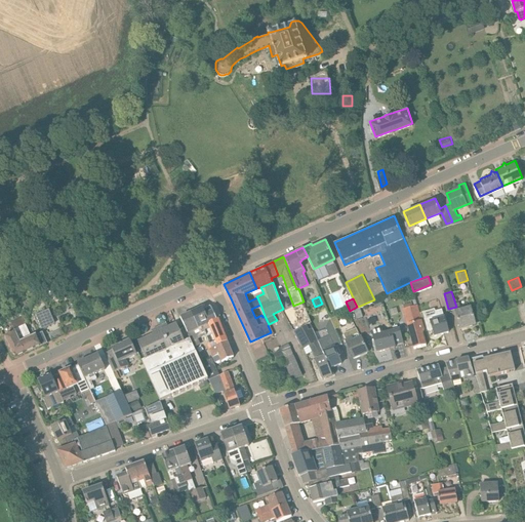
[(407,322),(414,347),(426,343),(422,328),(425,328),(417,303),(403,307),(405,315),(409,314),(411,321),(407,322)]
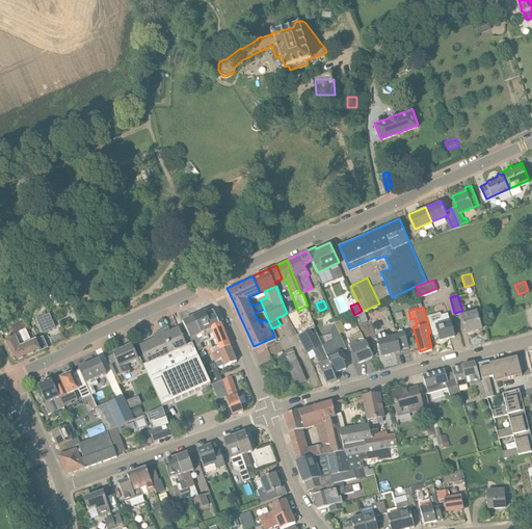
[(211,346),(213,350),(231,344),(221,321),(219,321),(215,313),(209,316),(206,309),(193,314),(201,331),(206,328),(209,337),(212,346),(211,346)]
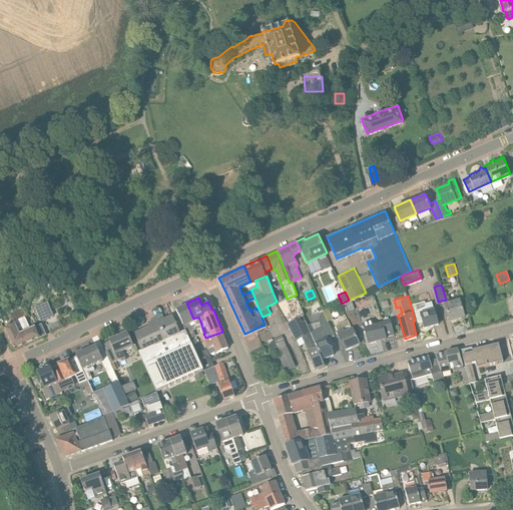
[(460,299),(445,303),(450,319),(464,315),(460,299)]
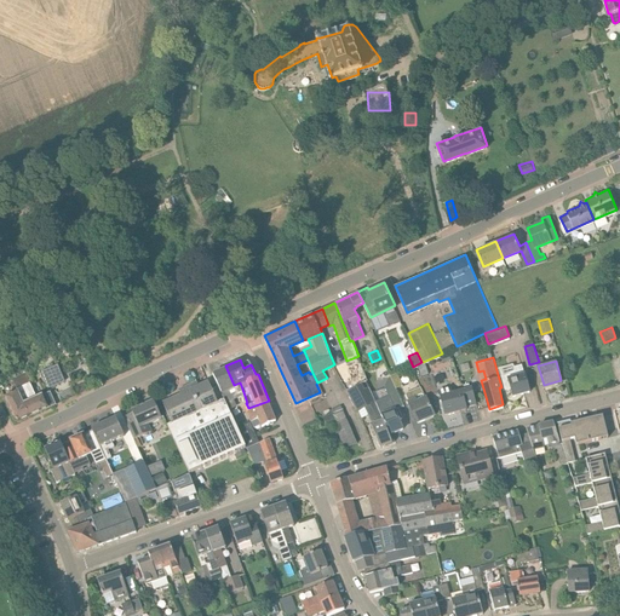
[(47,386),(64,379),(57,362),(41,369),(47,386)]
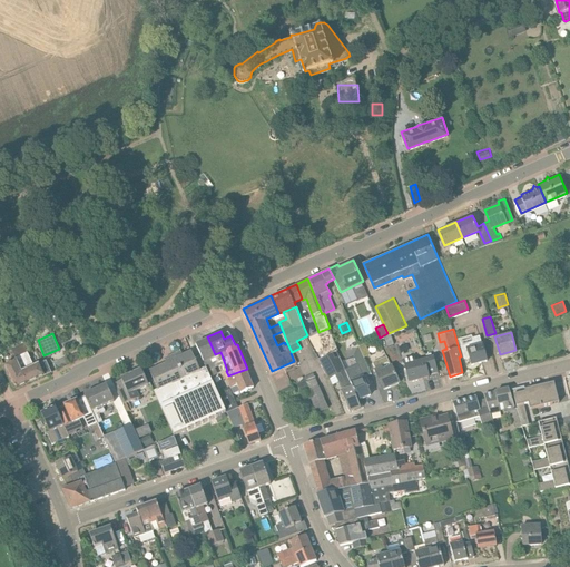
[(470,354),(472,363),(487,359),(482,342),(479,333),(472,335),(474,341),(461,344),(464,357),(470,354)]
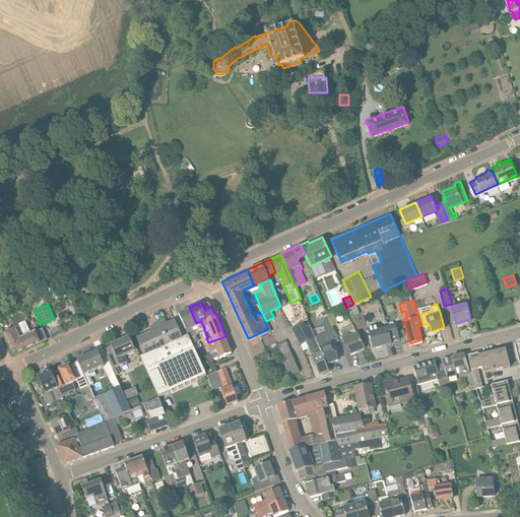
[(196,323),(189,307),(179,312),(183,321),(187,329),(192,341),(198,338),(196,333),(204,329),(201,321),(196,323)]
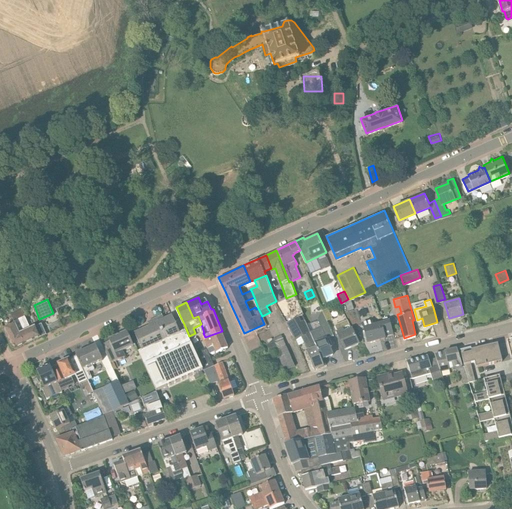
[(322,308),(327,319),(332,316),(327,305),(322,308)]
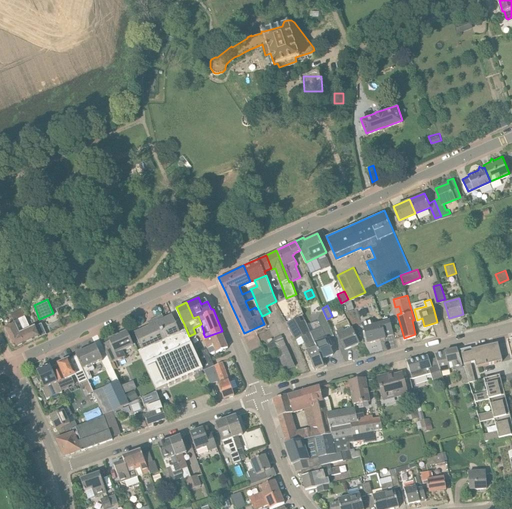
[(46,332),(41,321),(35,324),(26,328),(21,316),(25,315),(22,308),(12,312),(15,319),(14,319),(15,321),(24,342),(46,332)]
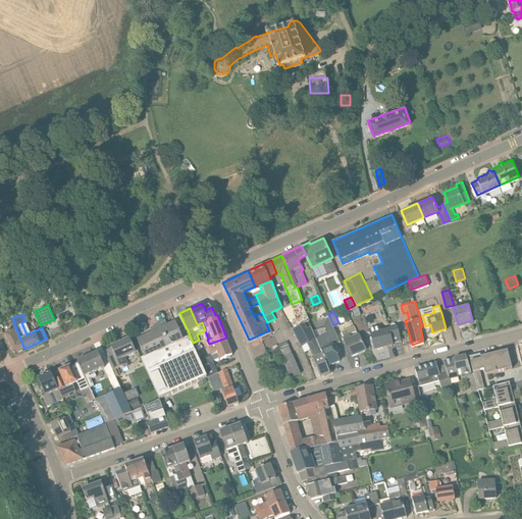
[(200,360),(195,348),(193,343),(188,330),(184,322),(178,325),(175,319),(167,323),(165,319),(151,325),(153,330),(137,338),(145,354),(141,356),(147,369),(156,391),(159,397),(207,375),(201,360),(200,360)]
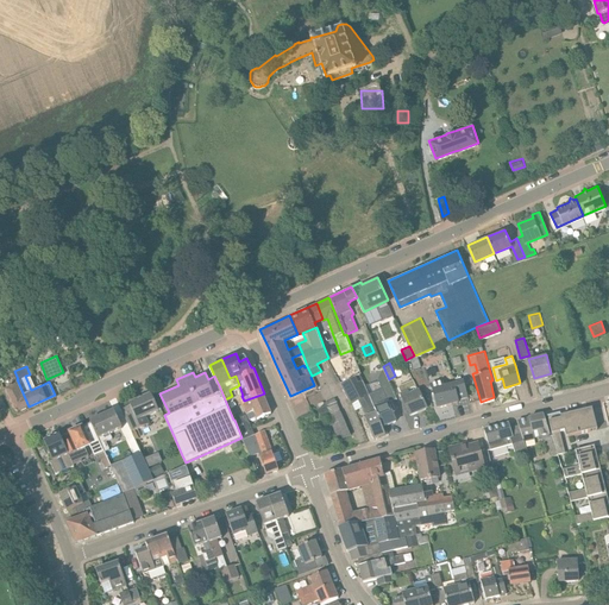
[(83,373),(74,378),(76,384),(86,379),(83,373)]
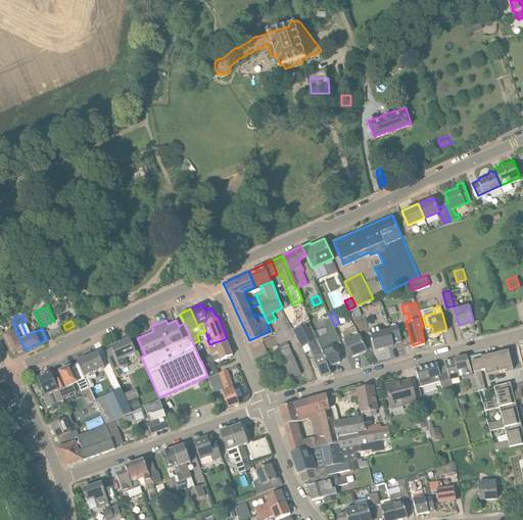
[(292,327),(301,345),(307,342),(314,356),(313,356),(321,375),(331,372),(328,365),(321,347),(318,341),(315,334),(310,326),(307,327),(304,322),(292,327)]
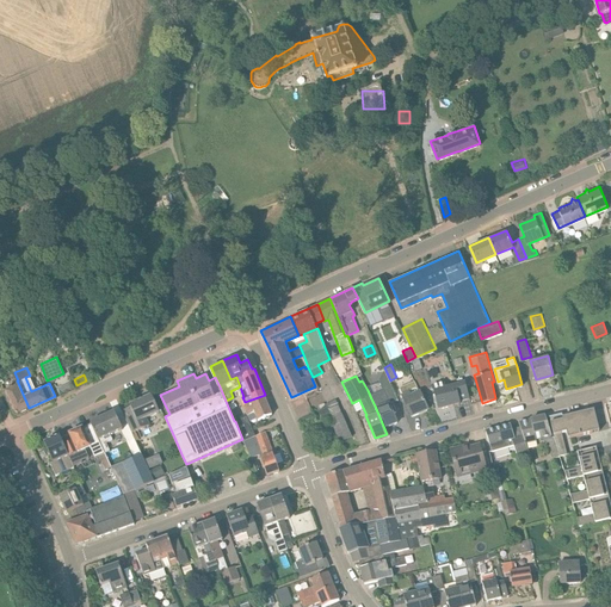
[(415,379),(399,386),(412,414),(429,407),(415,379)]
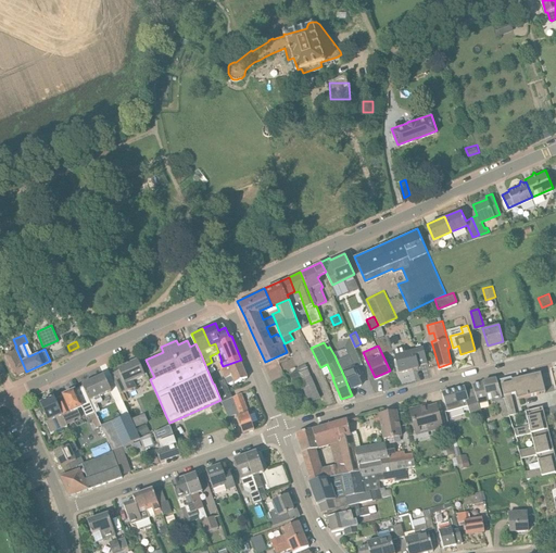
[(335,355),(338,363),(343,361),(346,367),(341,369),(349,388),(362,382),(358,374),(361,373),(357,364),(362,363),(355,347),(335,355)]
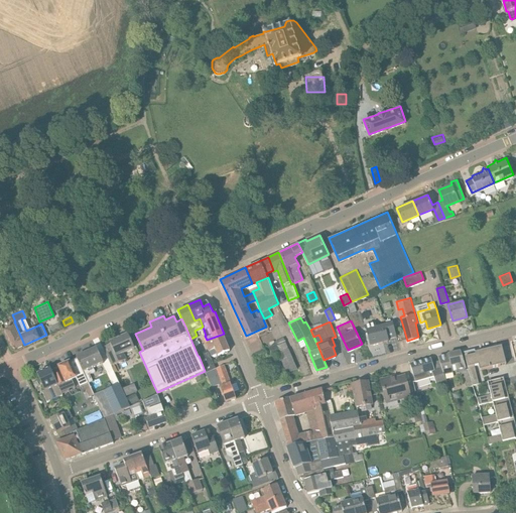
[(388,339),(388,338),(388,337),(396,334),(392,322),(376,326),(375,322),(365,324),(371,343),(388,339)]
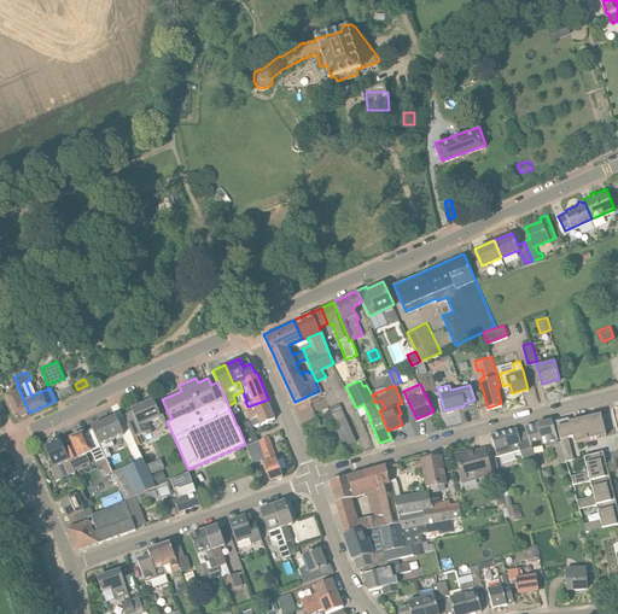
[(73,391),(70,386),(58,391),(62,397),(73,391)]
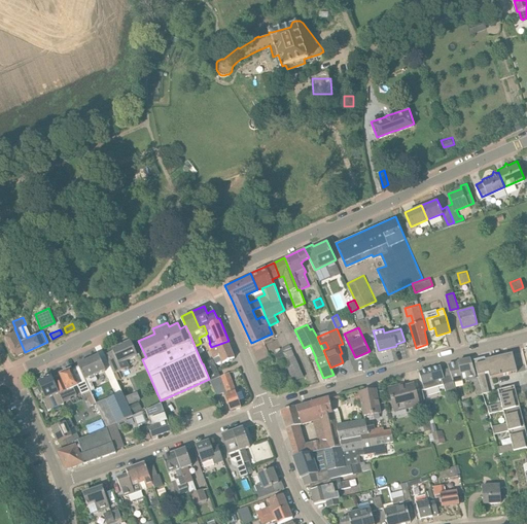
[(12,355),(15,356),(25,352),(15,330),(4,336),(12,355)]
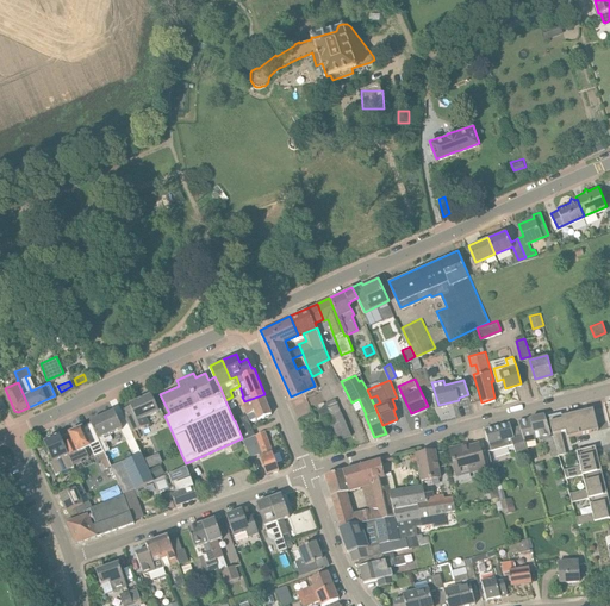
[(149,422),(147,416),(160,410),(151,392),(134,400),(130,401),(130,403),(122,407),(129,423),(131,429),(149,422)]
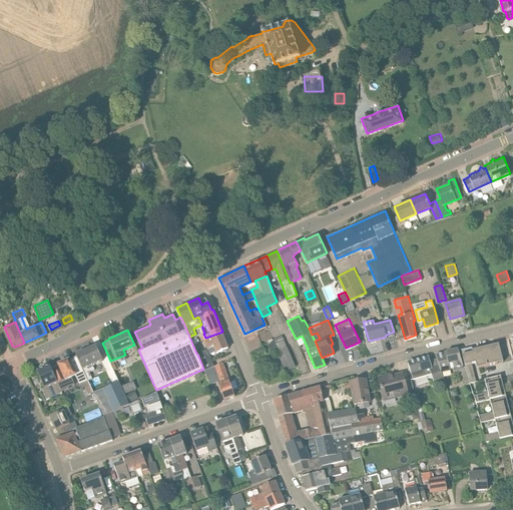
[(222,332),(205,338),(203,339),(207,347),(209,352),(216,350),(216,352),(228,347),(222,332)]
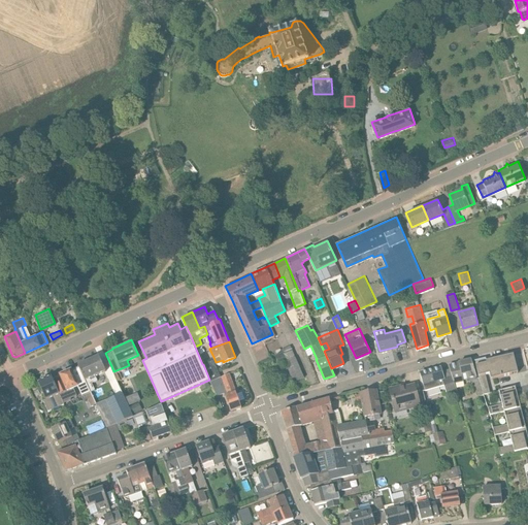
[(278,362),(285,359),(281,351),(274,354),(278,362)]
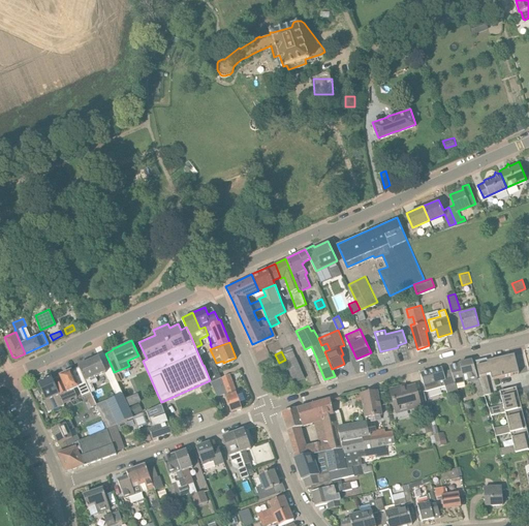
[(484,358),(475,360),(479,375),(484,394),(491,392),(487,373),(491,372),(492,377),(514,372),(514,371),(511,372),(510,367),(517,365),(517,366),(518,366),(515,352),(488,360),(488,362),(485,363),(484,358)]
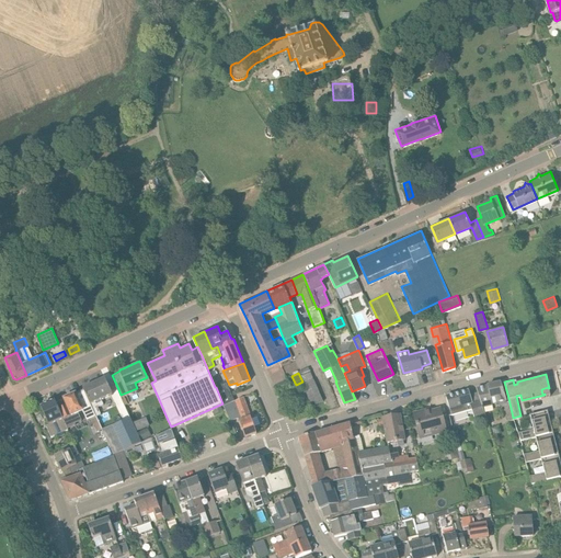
[(90,402),(95,414),(101,412),(98,405),(103,402),(101,397),(113,393),(105,376),(83,386),(83,387),(91,402),(90,402)]
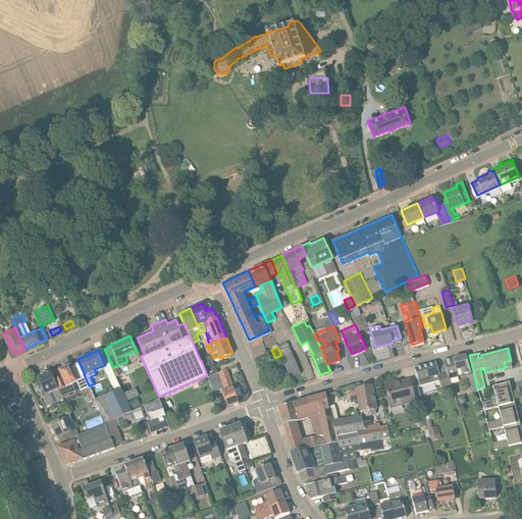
[(444,359),(445,363),(449,377),(458,374),(458,373),(462,372),(462,374),(467,373),(472,390),(477,388),(473,371),(470,370),(466,354),(444,359)]
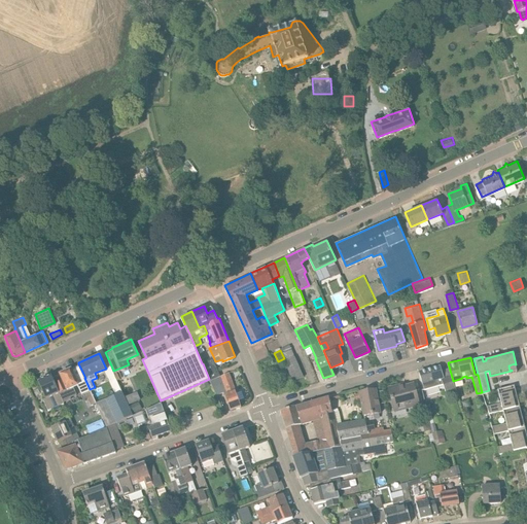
[(213,359),(203,363),(209,379),(219,375),(213,359)]
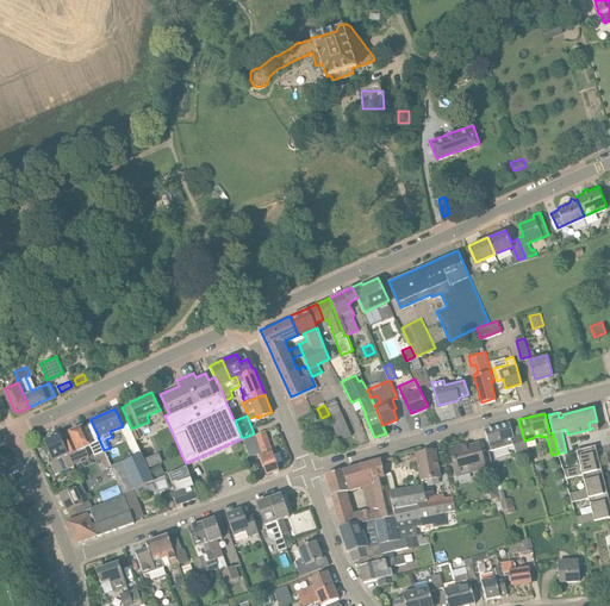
[(82,425),(61,435),(74,463),(82,460),(81,457),(88,455),(85,447),(91,444),(95,454),(99,453),(104,450),(98,437),(99,437),(91,420),(82,425)]
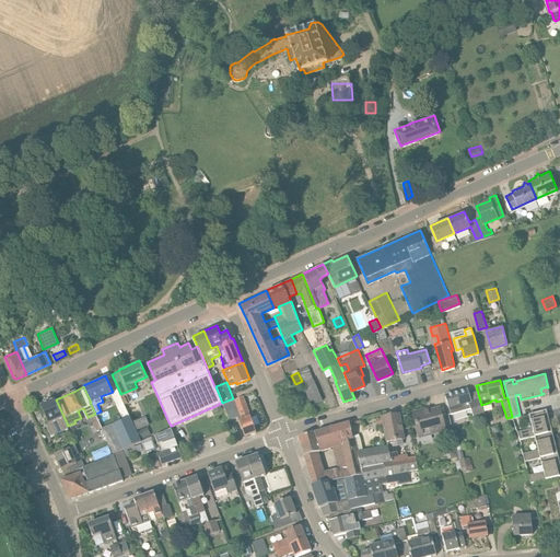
[(485,414),(481,405),(477,390),(469,392),(468,387),(445,394),(448,406),(451,413),(467,407),(466,405),(470,405),(474,417),(485,414)]
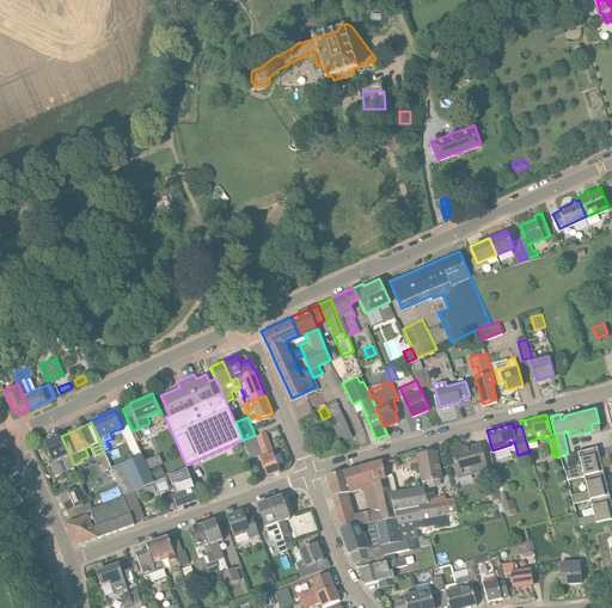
[(255,435),(243,440),(251,456),(259,453),(261,455),(268,474),(280,470),(265,430),(255,435)]
